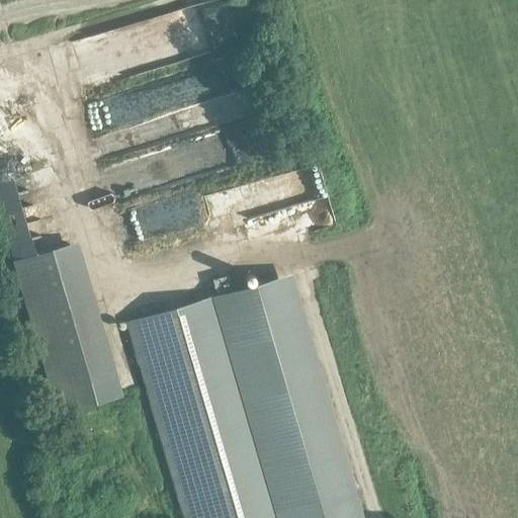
[(157,133),(208,121),(205,105),(154,115),(157,133)]
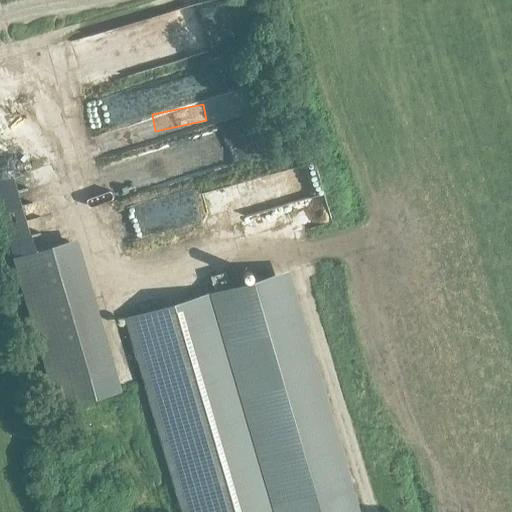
[(39,127),(21,138),(28,150),(46,139),(39,127)]
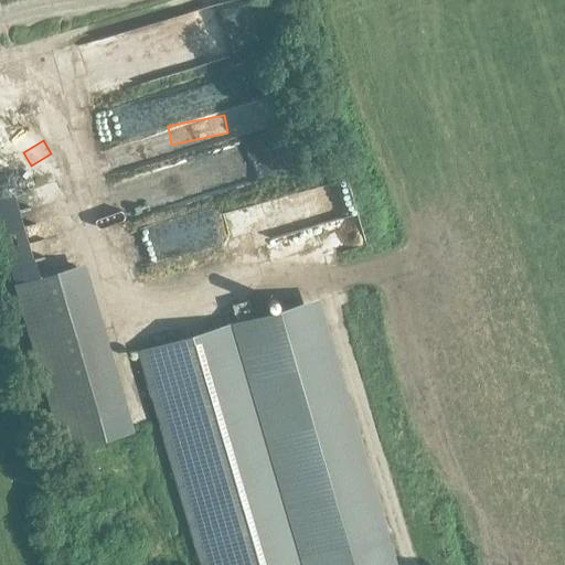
[(124,217),(270,181),(263,149),(254,151),(252,145),(115,179),(124,217)]
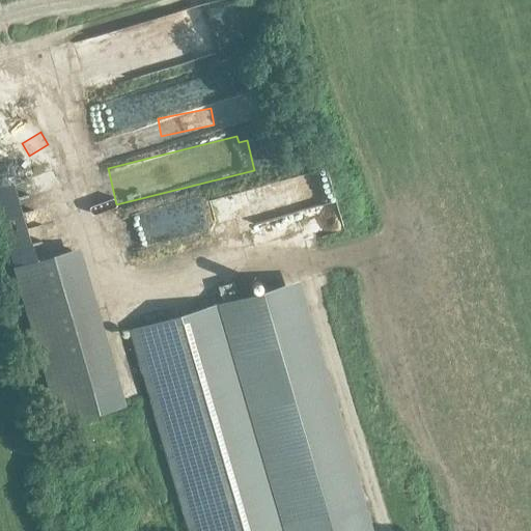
[(107,139),(106,151),(120,152),(121,140),(107,139)]
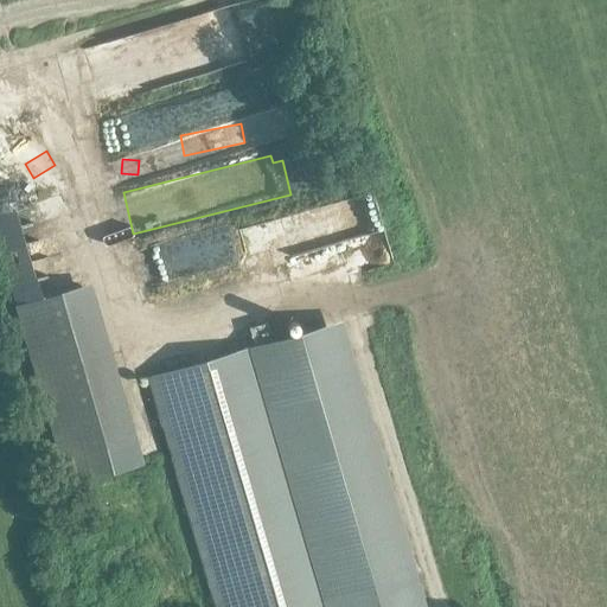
[(267,211),(274,246),(327,235),(320,199),(267,211)]
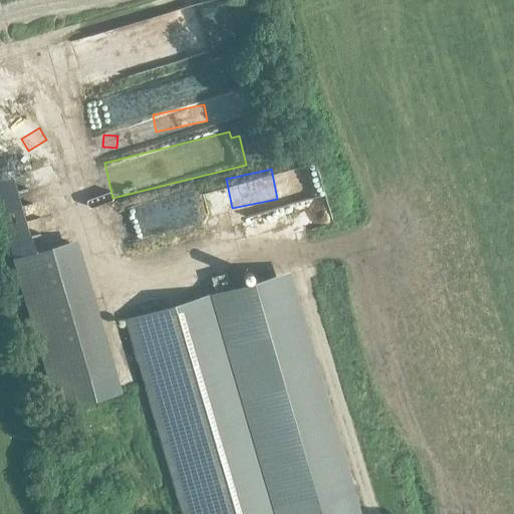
[(219,228),(231,227),(226,183),(214,184),(219,228)]
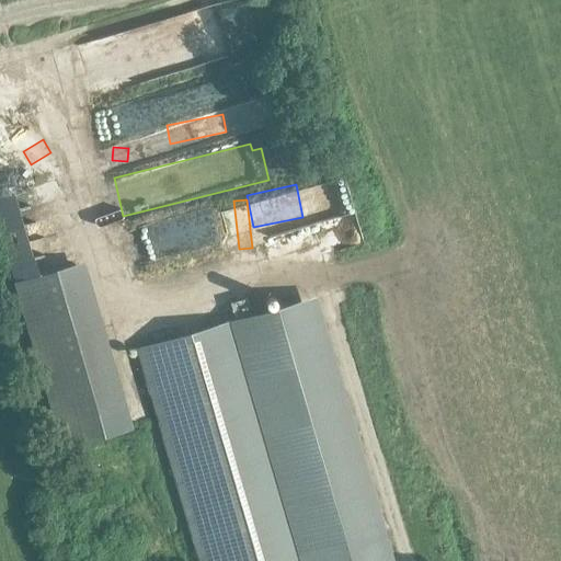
[(209,210),(199,210),(201,240),(212,239),(209,210)]
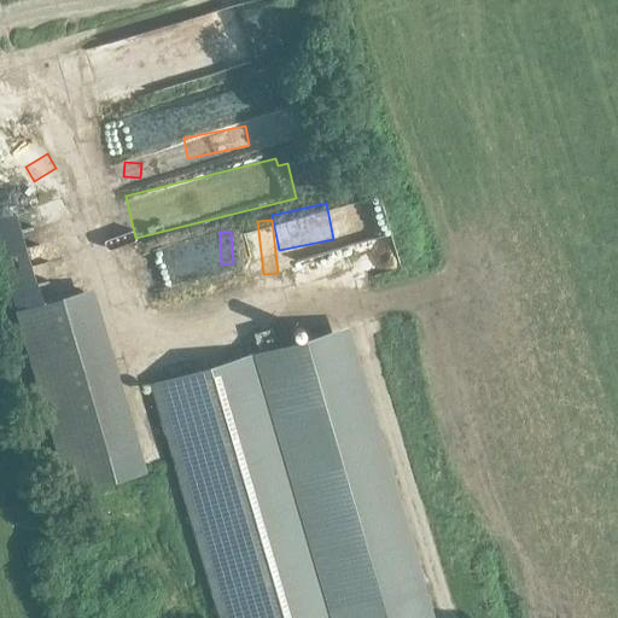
[(54,298),(16,310),(21,327),(53,439),(62,467),(128,448),(82,291),(54,298)]
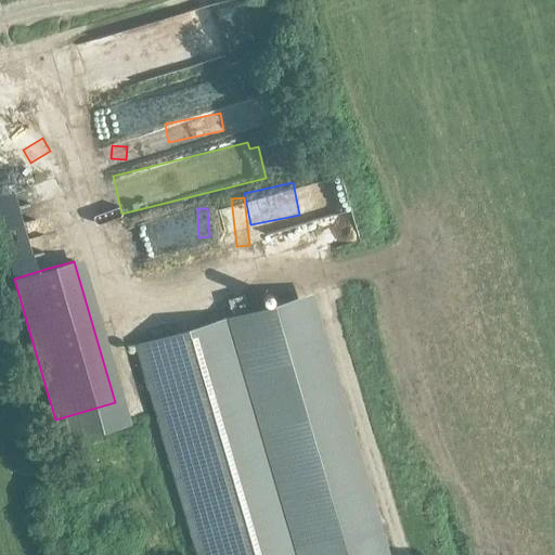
[(241,315),(136,346),(195,554),(387,554),(389,554),(313,294),(279,305),(241,315)]
